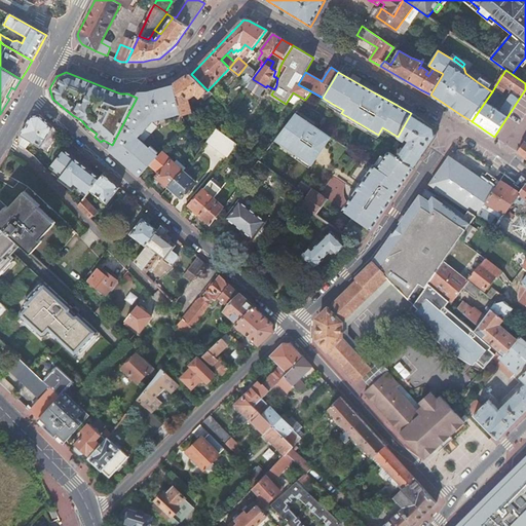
[(183,79),(176,84),(184,115),(193,112),(189,100),(198,92),(207,101),(213,95),(208,90),(191,74),(183,79)]
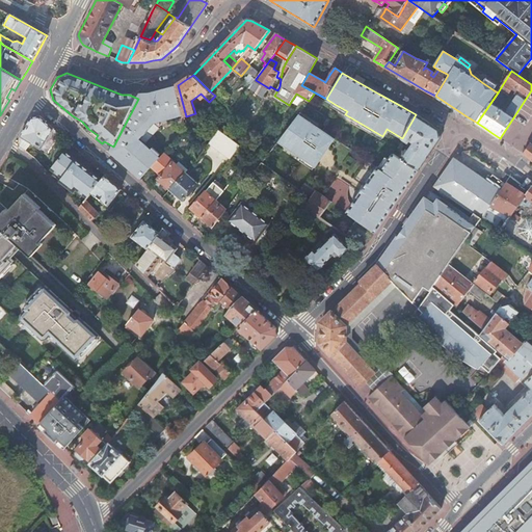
[(256,80),(256,79),(250,75),(245,81),(250,86),(256,80)]
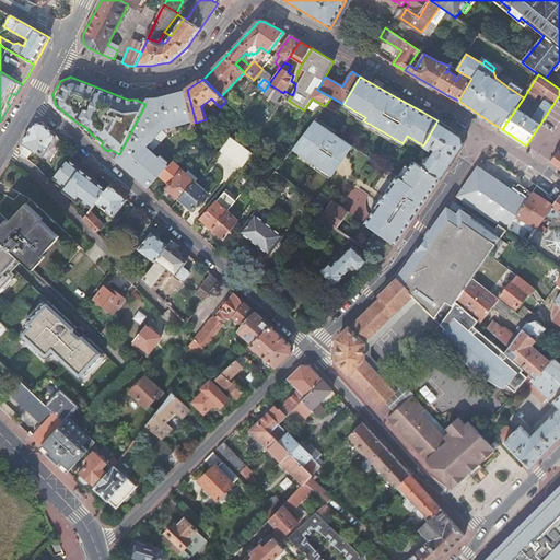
[(511,84),(509,88),(522,96),(524,93),(511,84)]
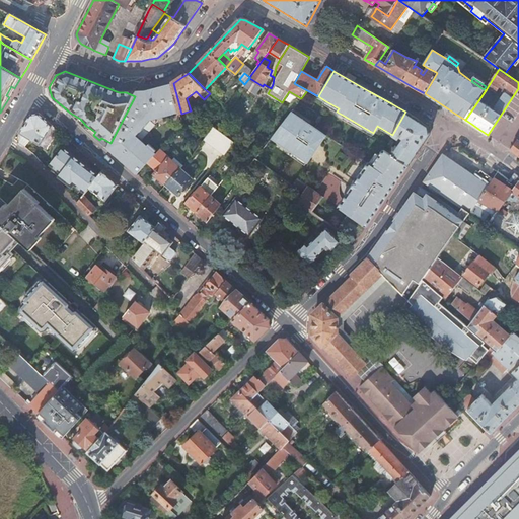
[(107,148),(137,174),(149,161),(157,153),(156,152),(157,150),(149,143),(148,145),(137,135),(151,120),(181,114),(173,83),(159,86),(148,89),(138,90),(135,96),(110,143),(107,148)]
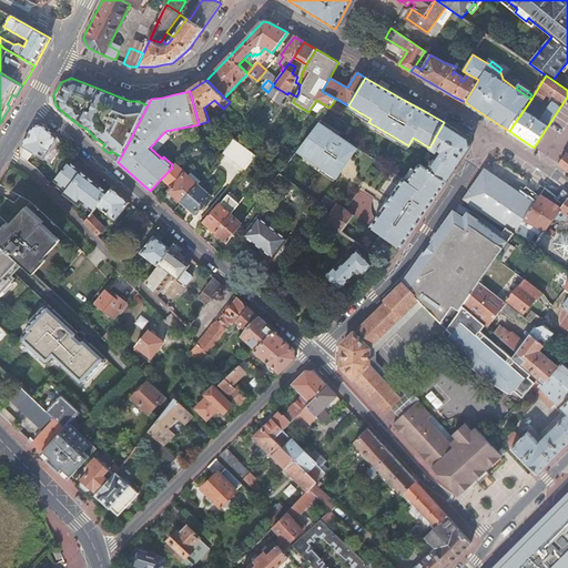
[(7,104),(10,107),(13,100),(16,97),(12,94),(7,104)]
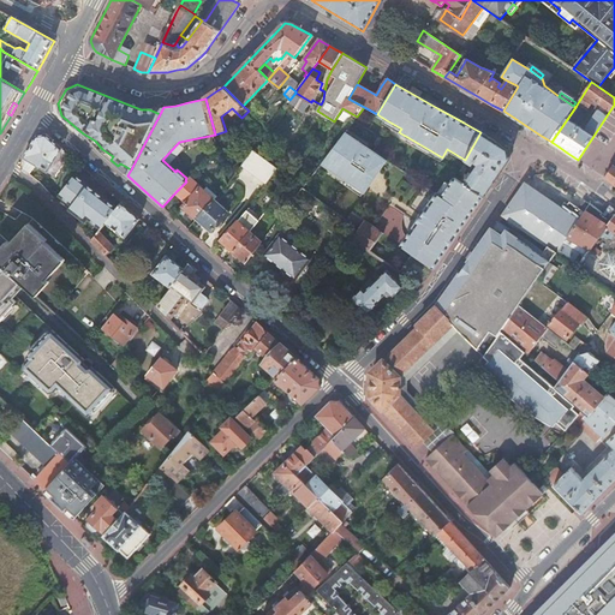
[(401,129),(384,119),(383,124),(399,132),(401,129)]
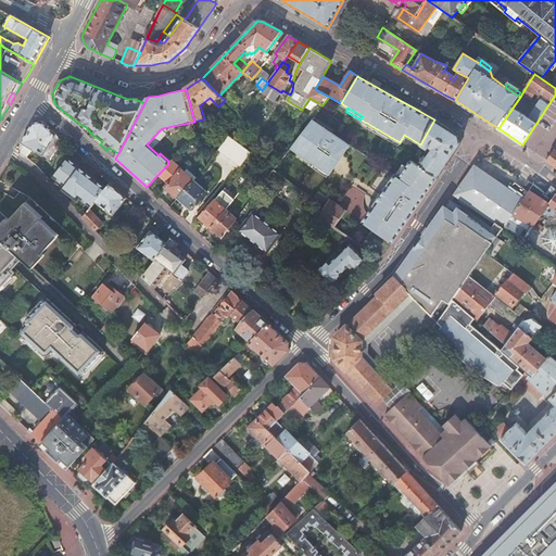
[(339,138),(312,119),(294,143),(313,156),(311,160),(317,164),(331,174),(333,171),(343,177),(357,188),(375,162),(348,144),(349,143),(339,137),(339,138)]
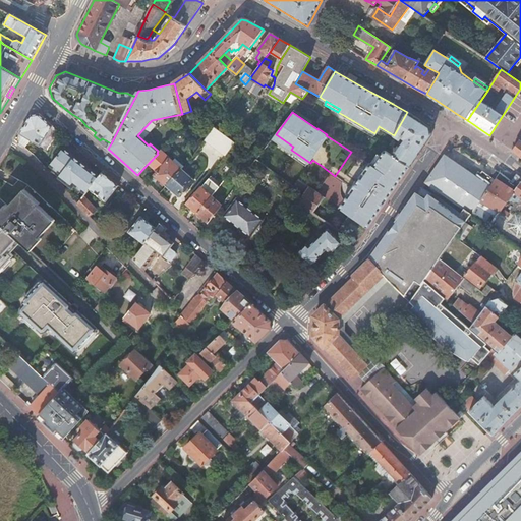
[(418,120),(407,112),(394,135),(401,139),(402,137),(404,138),(402,140),(404,142),(396,155),(395,154),(393,156),(409,167),(431,134),(430,131),(429,127),(418,120)]
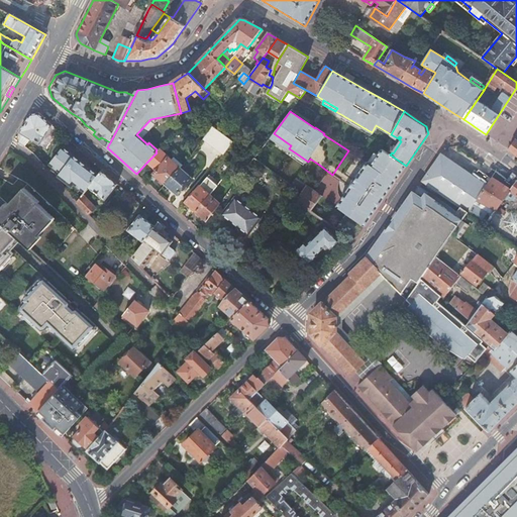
[(31,114),(19,132),(30,139),(40,145),(53,125),(39,113),(35,114),(31,114)]
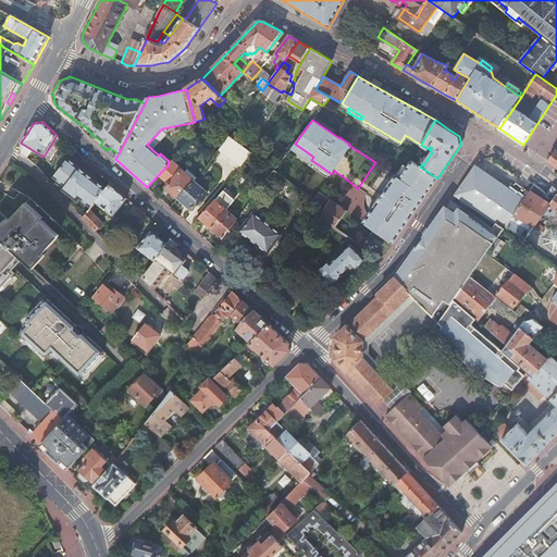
[(400,143),(369,124),(367,127),(399,146),(400,143)]
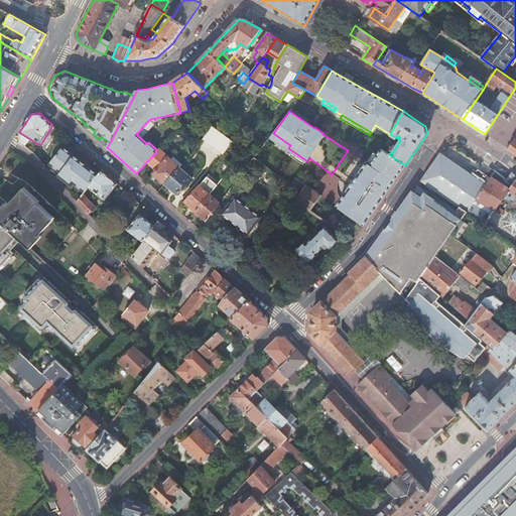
[(58,130),(52,125),(40,145),(46,149),(58,130)]
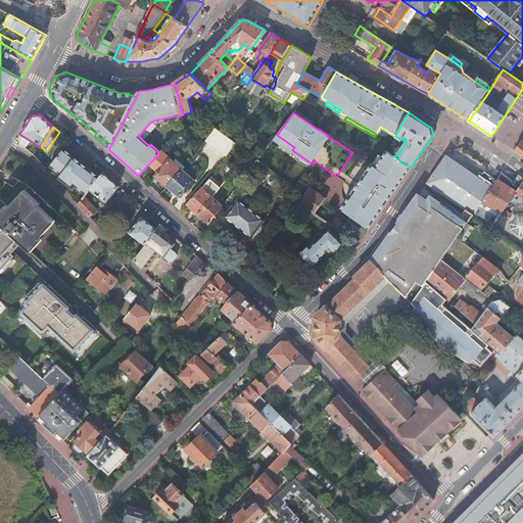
[(216,128),(206,140),(228,155),(237,143),(216,128)]
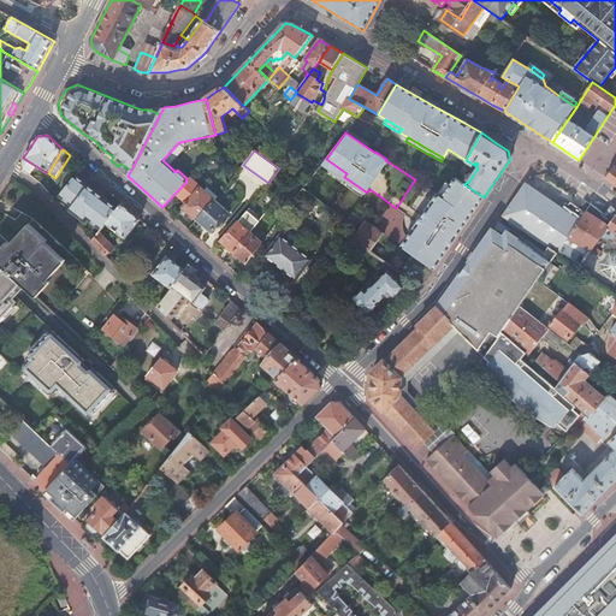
[(36,166),(23,158),(21,163),(23,172),(30,177),(36,166)]
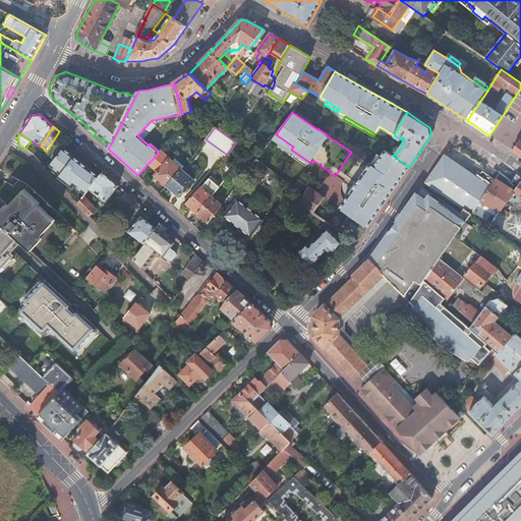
[(293,147),(276,134),(273,137),(291,150),(293,147)]
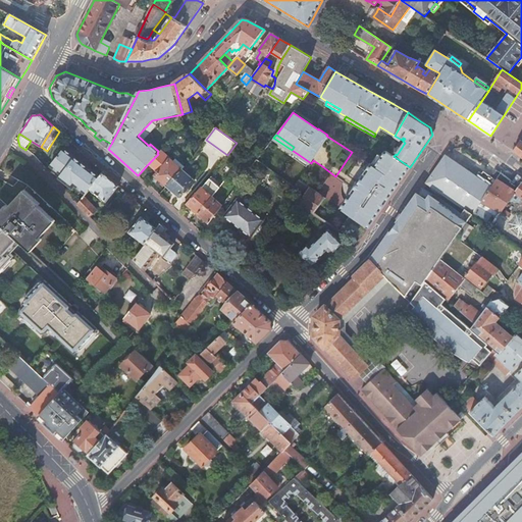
[(397,144),(392,141),(386,151),(390,154),(397,144)]
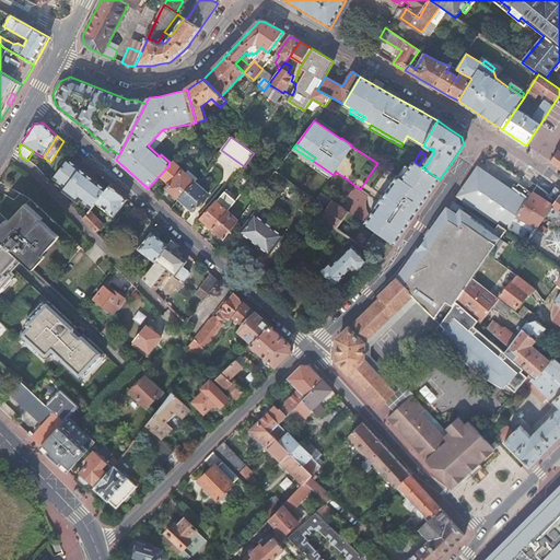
[(69,160),(54,178),(58,182),(66,187),(63,190),(71,196),(78,201),(80,198),(89,205),(92,208),(96,202),(106,189),(88,174),(69,160)]
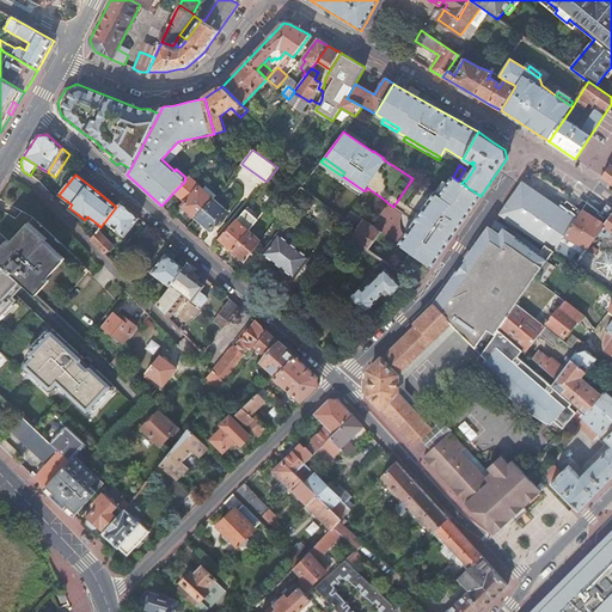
[(190,210),(197,218),(214,199),(203,189),(189,176),(185,181),(176,190),(187,201),(184,204),(190,210)]
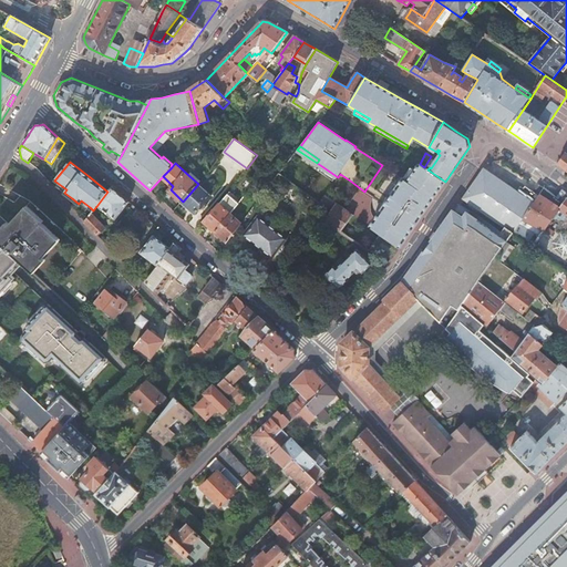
[(380,214),(370,228),(381,235),(400,249),(445,182),(428,169),(424,167),(420,164),(415,171),(408,181),(404,178),(399,185),(399,186),(400,186),(395,193),(394,192),(384,207),(385,207),(381,214),(380,213),(380,214)]
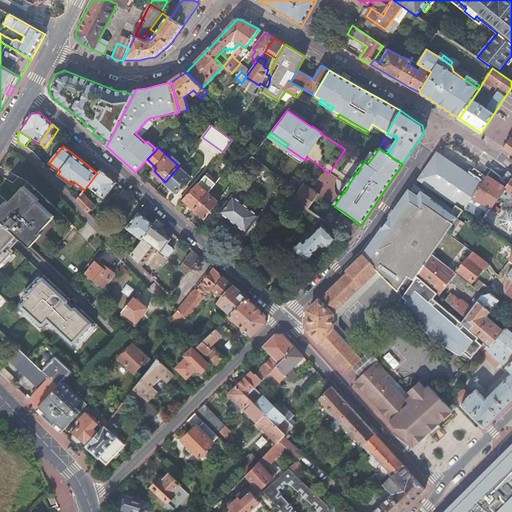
[(305,160),(292,151),(290,154),(303,163),(305,160)]
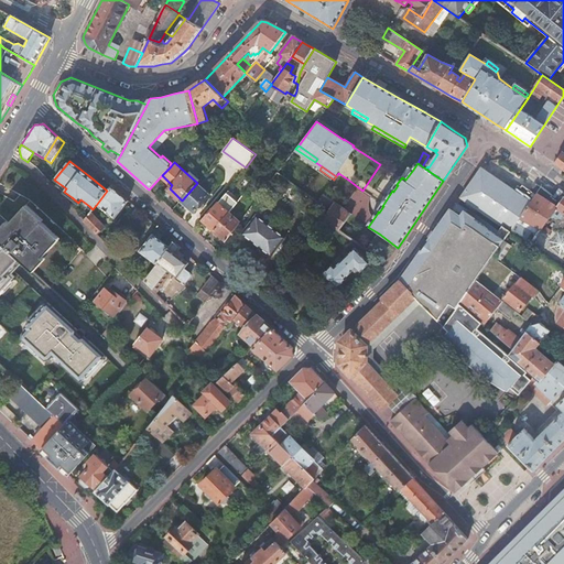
[(402,177),(405,180),(413,170),(409,167),(402,177)]
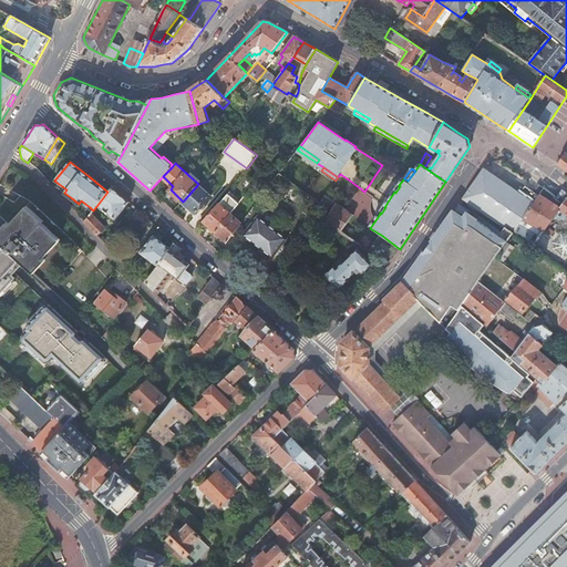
[(504,228),(502,232),(511,238),(512,236),(512,235),(518,225),(534,204),(544,189),(540,187),(538,185),(533,192),(525,186),(524,189),(521,187),(517,193),(488,173),(484,169),(463,199),(504,228)]
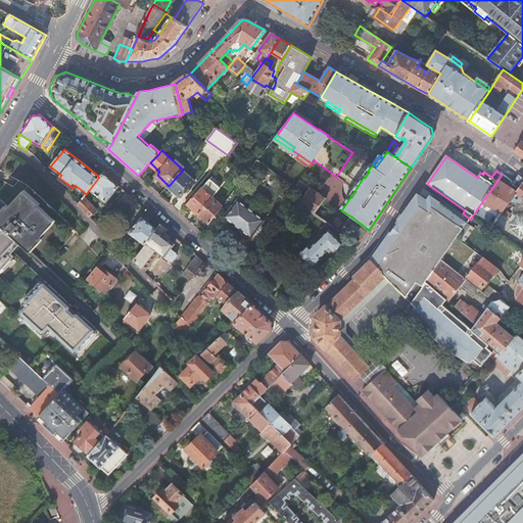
[(174,161),(183,170),(186,167),(177,158),(174,161)]
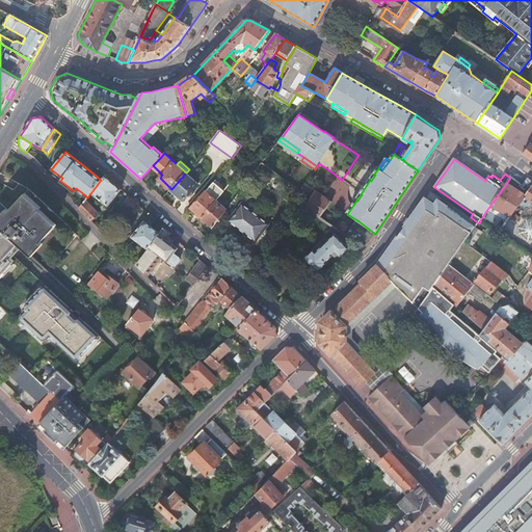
[(328,169),(326,173),(341,182),(342,180),(328,169)]
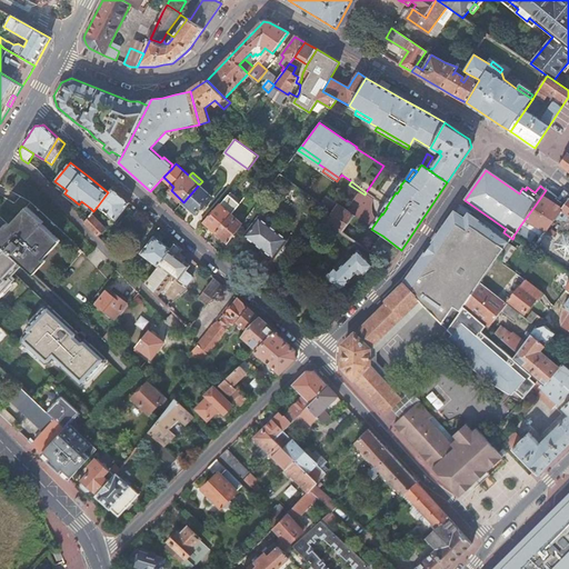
[(67,190),(59,185),(57,187),(65,193),(67,190)]
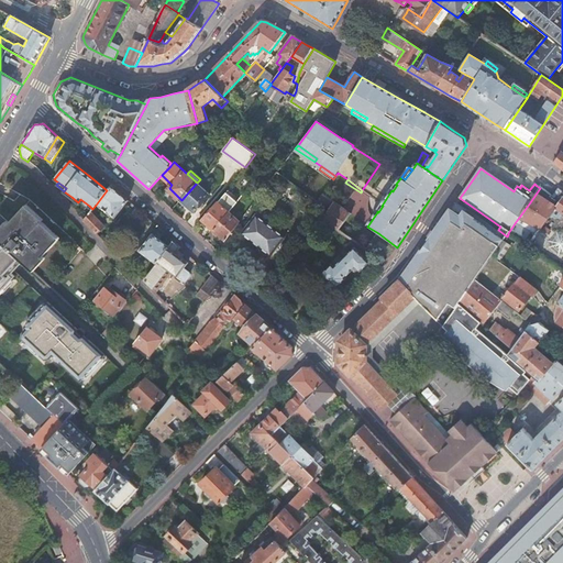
[(197,183),(181,200),(188,206),(194,211),(210,194),(197,183)]
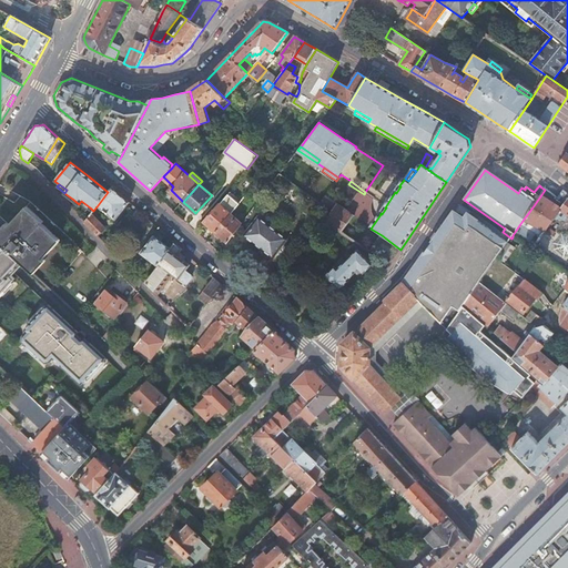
[(381,213),(382,214),(386,208),(385,208),(395,192),(396,193),(401,186),(399,186),(399,185),(397,184),(378,212),(381,214),(381,213)]
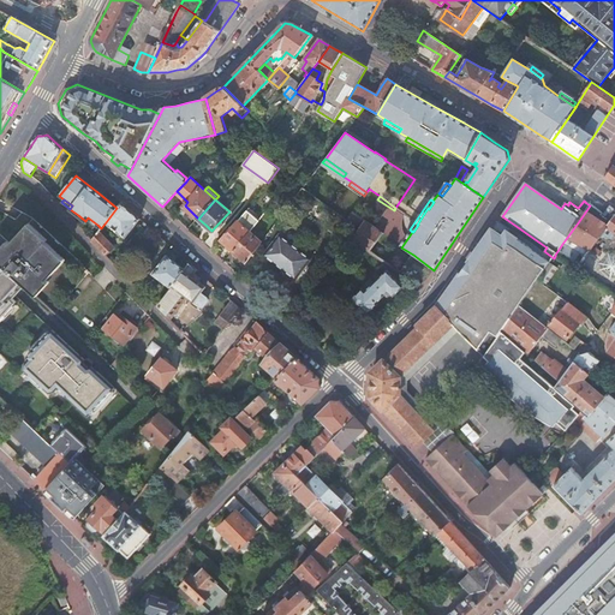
[(117,208),(106,222),(125,238),(141,219),(131,210),(121,202),(117,208)]
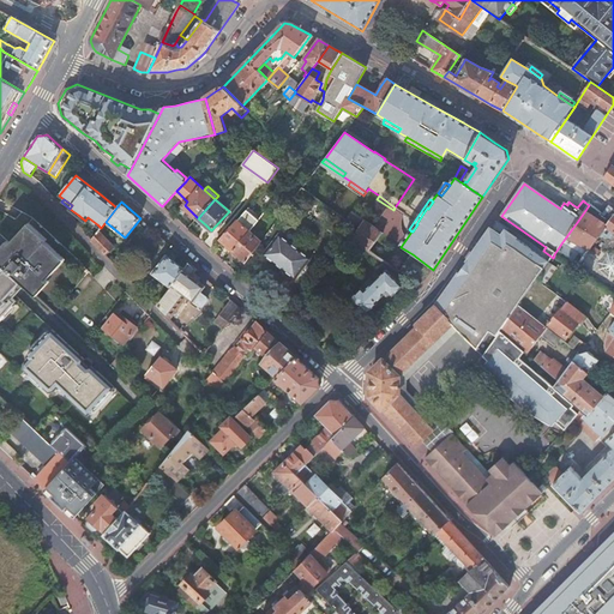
[(578,221),(561,244),(567,247),(573,240),(576,242),(572,248),(584,257),(597,238),(613,238),(613,211),(609,208),(602,212),(590,204),(589,205),(578,221)]
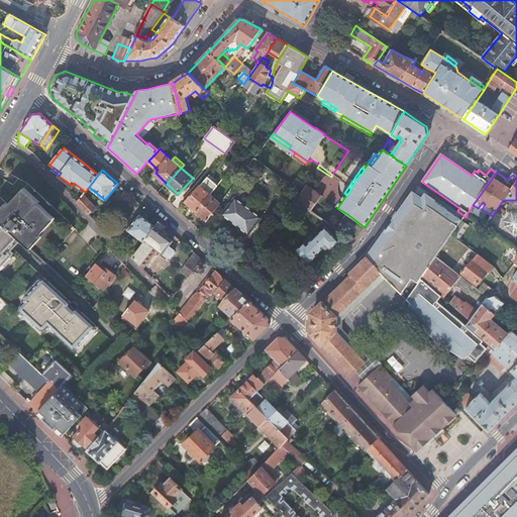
[(208,176),(187,201),(187,202),(192,206),(197,211),(210,195),(218,185),(208,176)]
